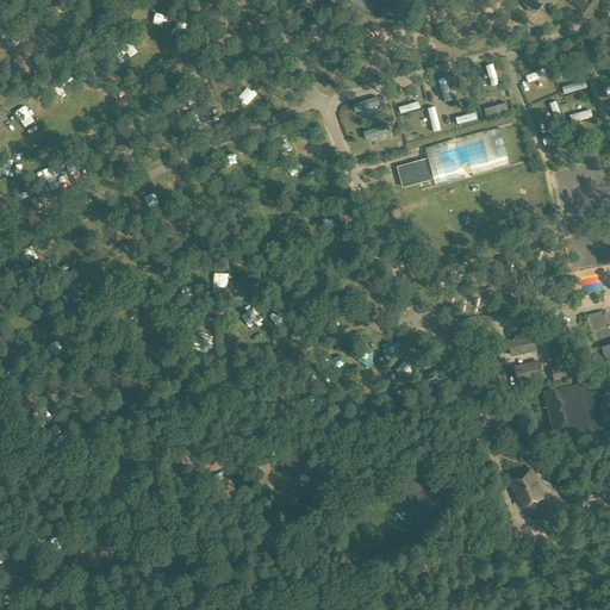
[(520,0),(534,13),(545,2),(541,0),(520,0)]
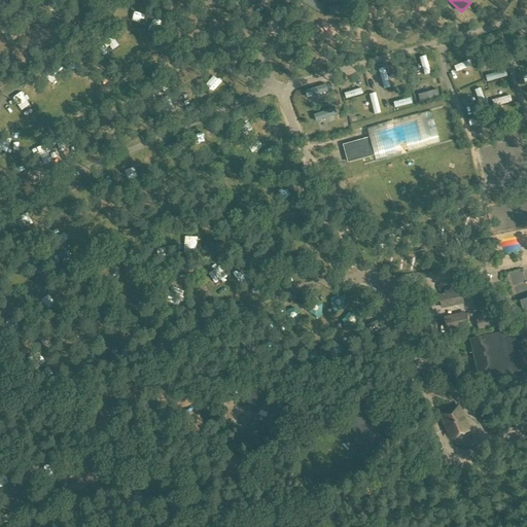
[(386,159),(429,147),(429,146),(440,144),(430,110),(420,113),(377,125),(377,126),(366,128),(369,137),(344,144),(347,154),(349,163),(374,155),(376,162),(386,159)]
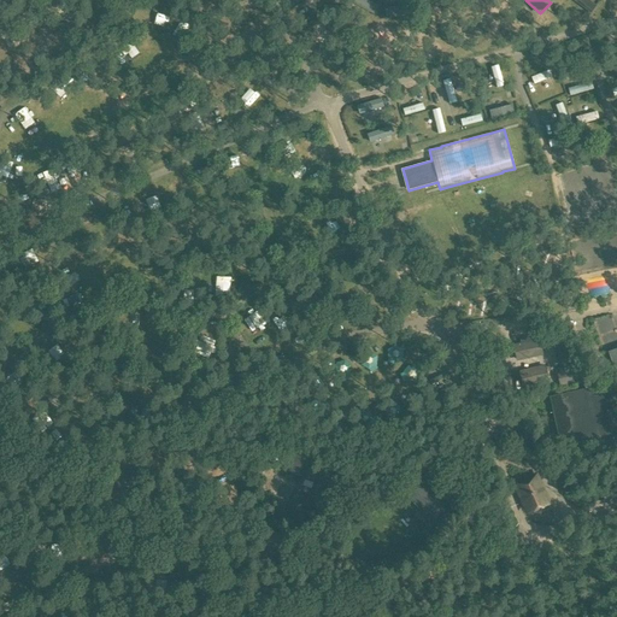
[(574,362),(566,328),(551,330),(559,365),(574,362)]
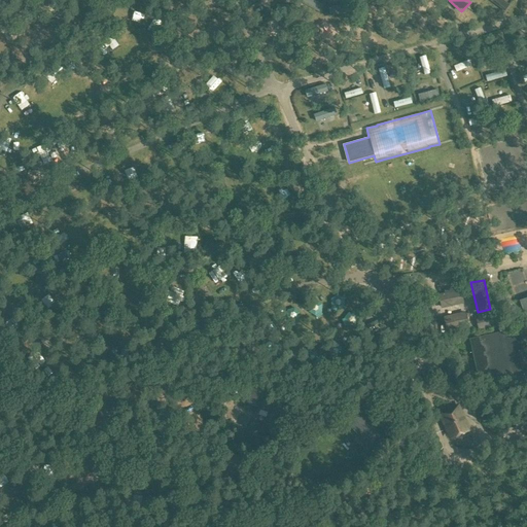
[(453,292),(440,295),(442,308),(462,303),(458,288),(452,289),(453,292)]
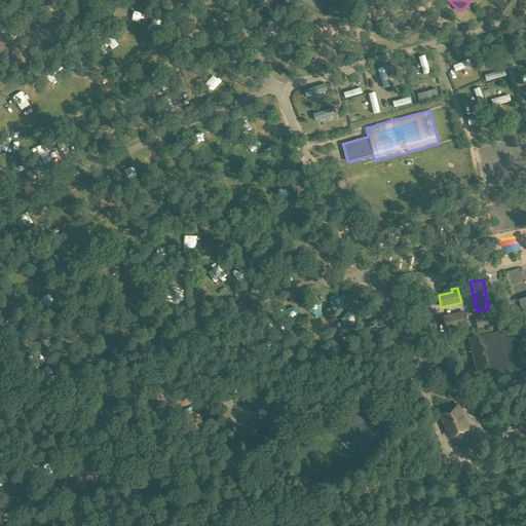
[(425,339),(436,337),(426,294),(417,296),(425,339)]
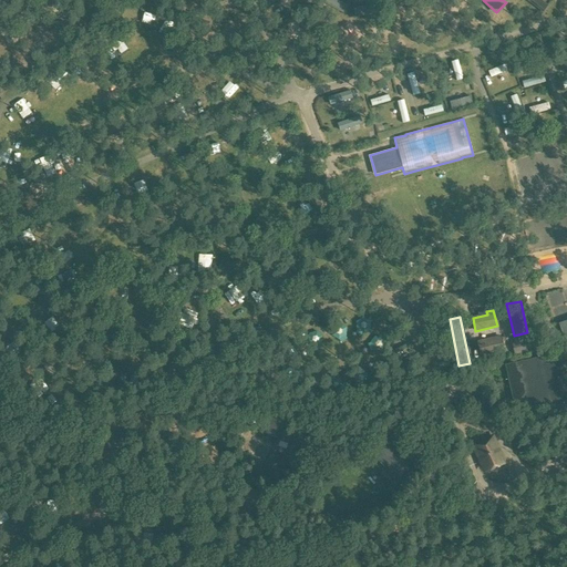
[(370,322),(363,319),(354,322),(356,331),(354,333),(362,338),(363,336),(370,331),(370,322)]
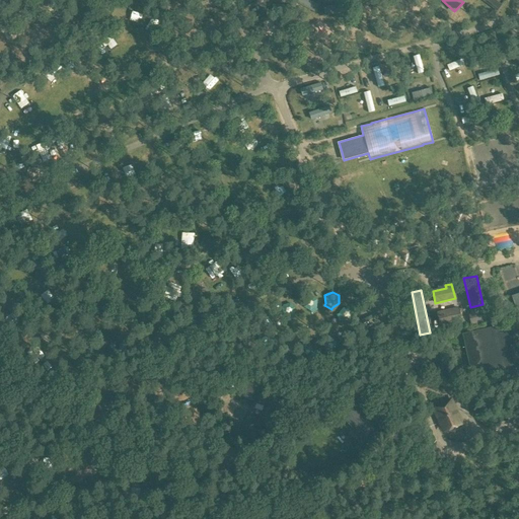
[(307,296),(301,300),(300,308),(308,311),(309,313),(315,308),(314,306),(314,299),(307,296)]
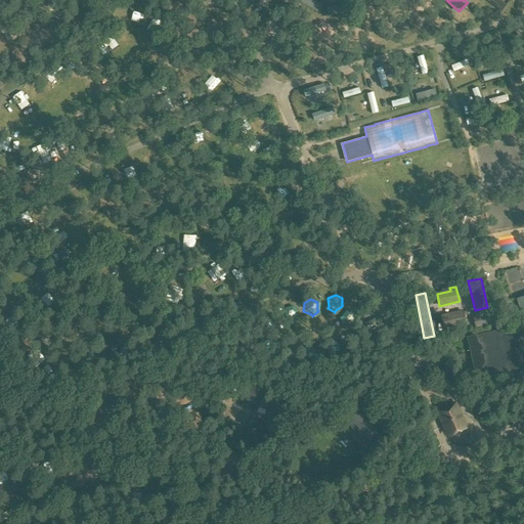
[(292,305),(285,306),(281,314),(288,319),(288,322),(296,320),(295,317),(298,310),(292,305)]
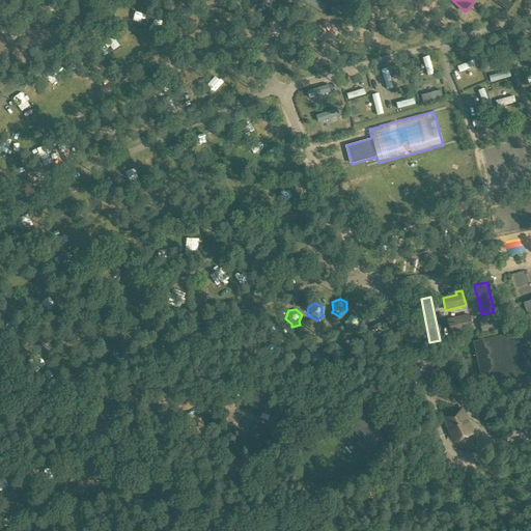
[(362,327),(360,319),(353,315),(346,322),(344,322),(345,330),(348,329),(355,332),(362,327)]
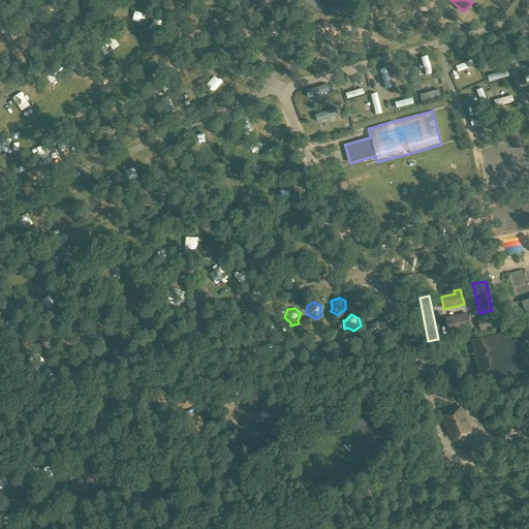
[(468,314),(445,318),(447,333),(470,329),(468,314)]
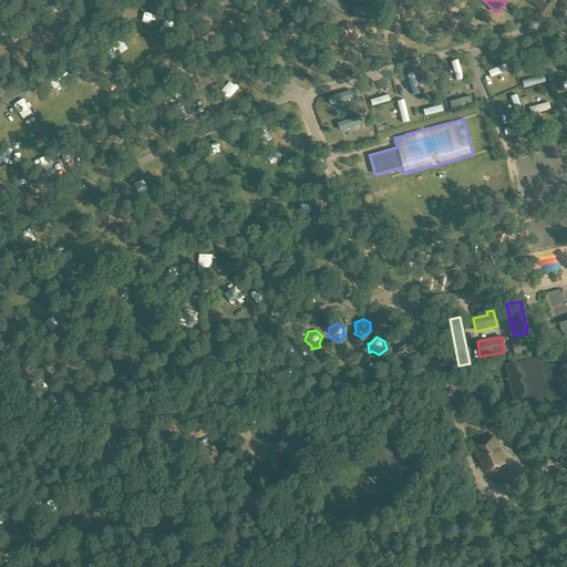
[(511,339),(515,358),(524,356),(524,354),(533,352),(528,338),(521,339),(519,337),(511,339)]
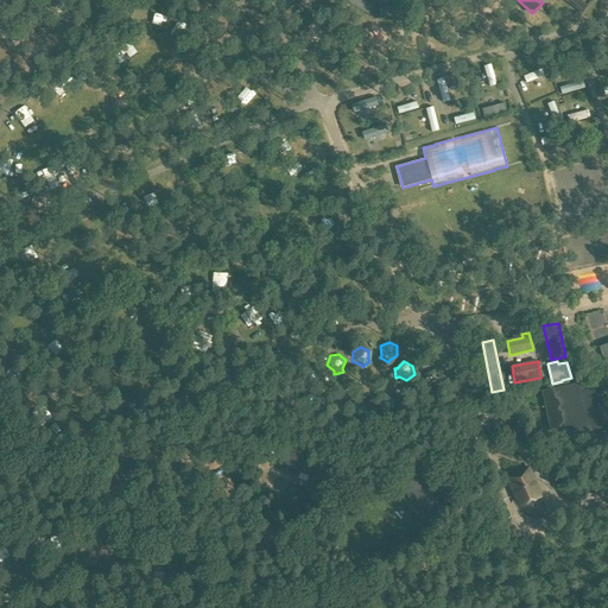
[(580,386),(546,394),(557,444),(603,435),(597,405),(603,404),(600,391),(582,394),(580,386)]
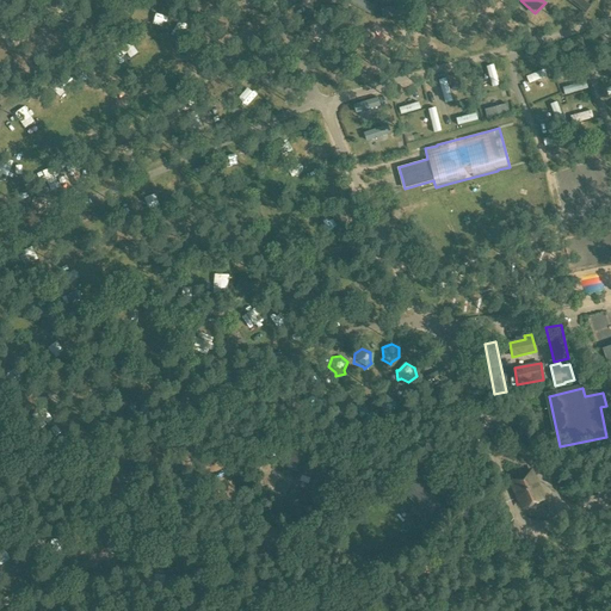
[(417,409),(423,402),(420,393),(411,392),(409,390),(403,397),(406,399),(407,407),(417,409)]
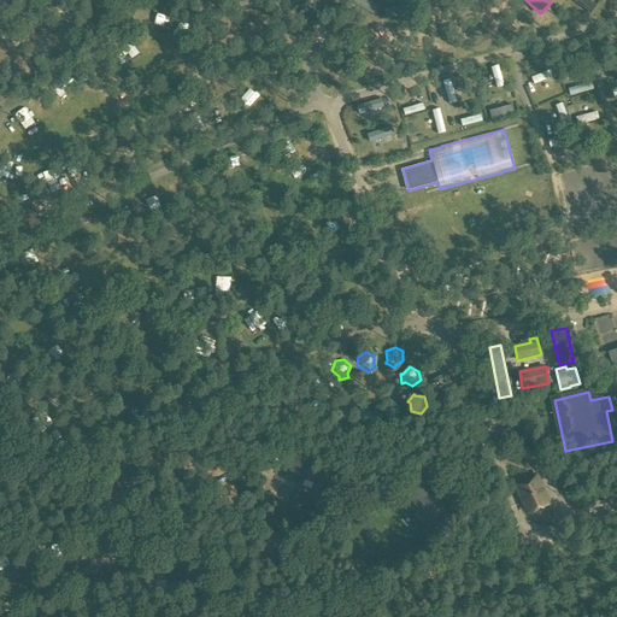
[(391,423),(399,419),(403,411),(394,405),(394,401),(385,405),(386,407),(383,416),(391,423)]
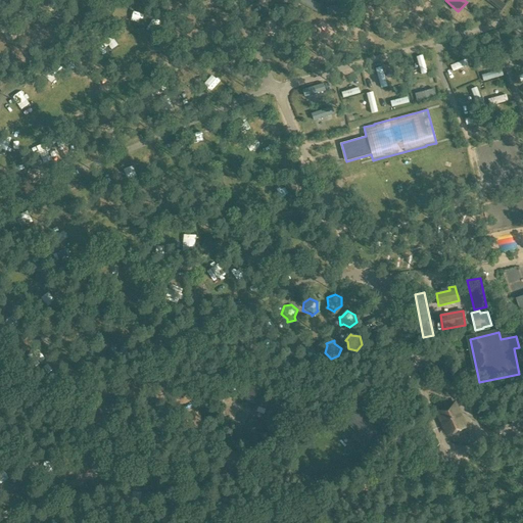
[(306,365),(315,364),(318,357),(312,350),(312,348),(303,349),(304,352),(301,359),(306,365)]
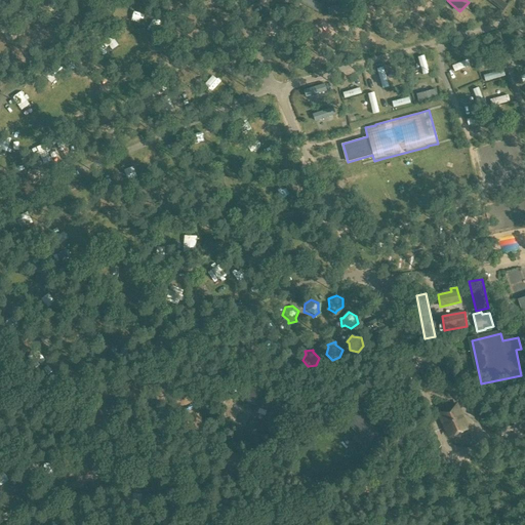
[(282,372),(289,372),(293,365),(288,359),(288,356),(281,357),(281,360),(277,366),(282,372)]
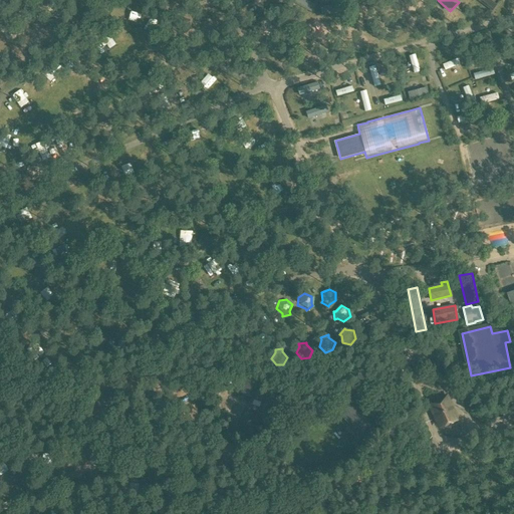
[(237,387),(235,392),(249,397),(250,396),(254,397),(253,400),(262,403),(267,388),(259,384),(258,387),(254,384),(254,382),(246,379),(242,389),(237,387)]
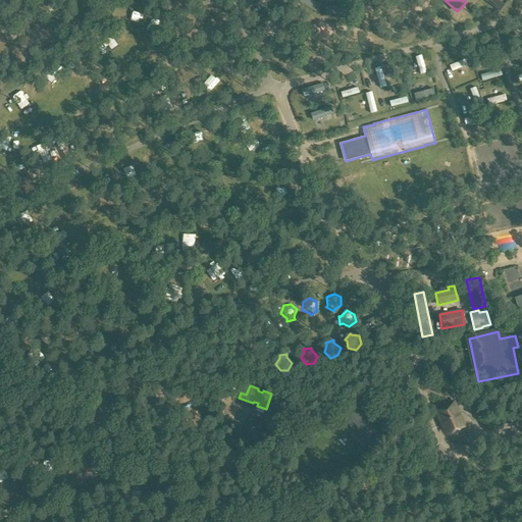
[(453,403),(436,410),(442,424),(446,431),(462,425),(459,417),(453,403)]
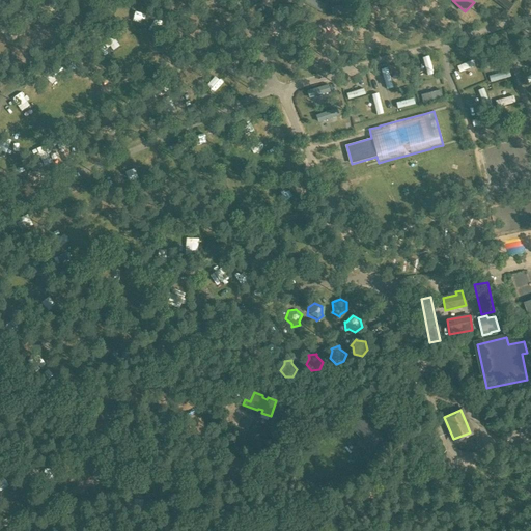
[(364,416),(352,428),(366,444),(363,447),(372,457),(376,453),(389,441),(368,419),(365,416),(364,416)]
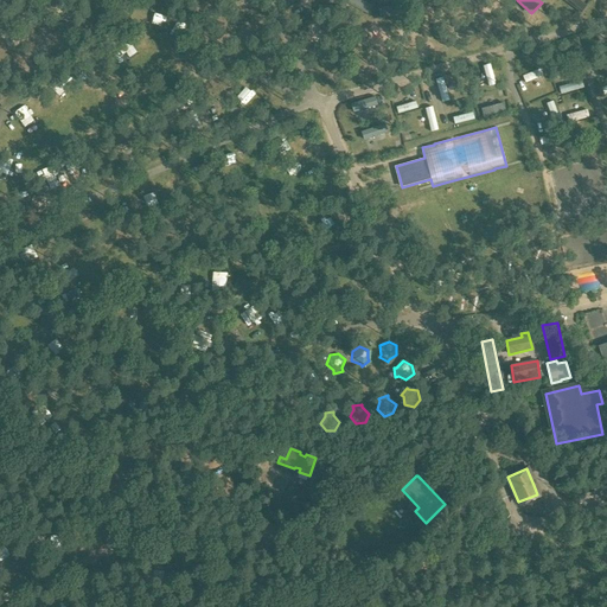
[(68,496),(65,491),(50,499),(52,504),(55,503),(61,512),(71,506),(65,497),(68,496)]
